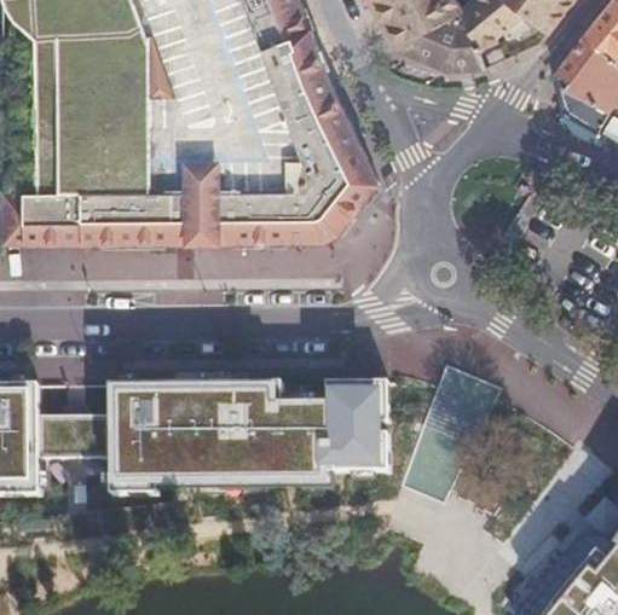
[(0,86),(11,86),(10,0),(0,0),(0,86)]
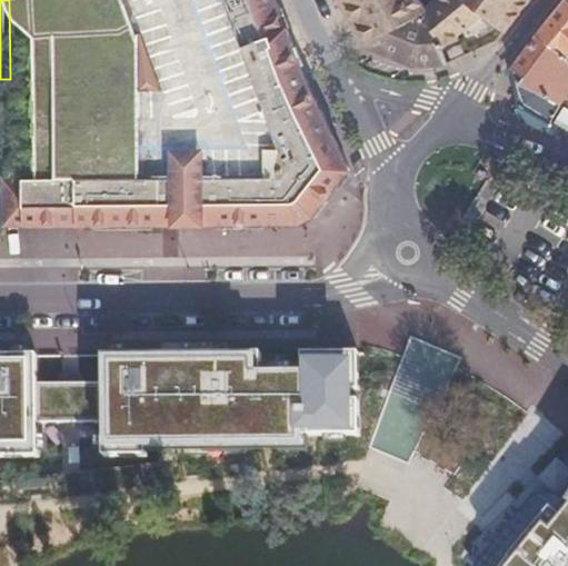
[(9,0),(10,79),(10,227),(308,222),(318,217),(339,190),(355,170),(337,136),(315,90),(305,67),(279,0),(9,0)]
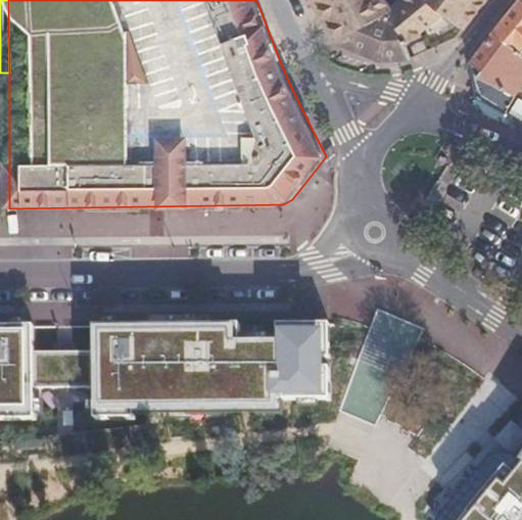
[(311,0),(322,20),(348,7),(354,19),(375,9),(379,15),(387,11),(380,0),(311,0)]
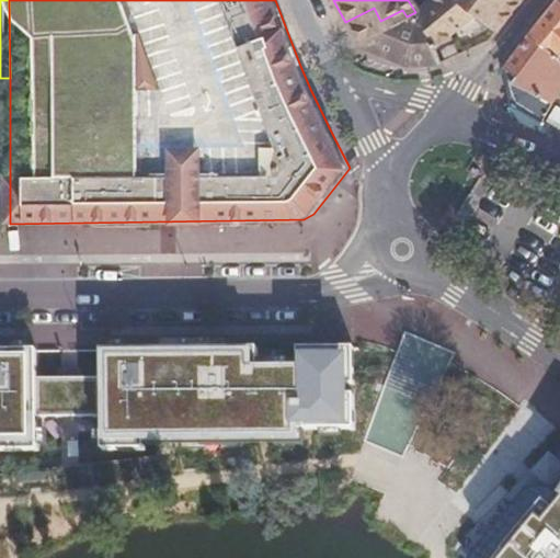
[(438,0),(420,24),(424,35),(429,48),(472,18),(494,35),(522,0),(438,0)]
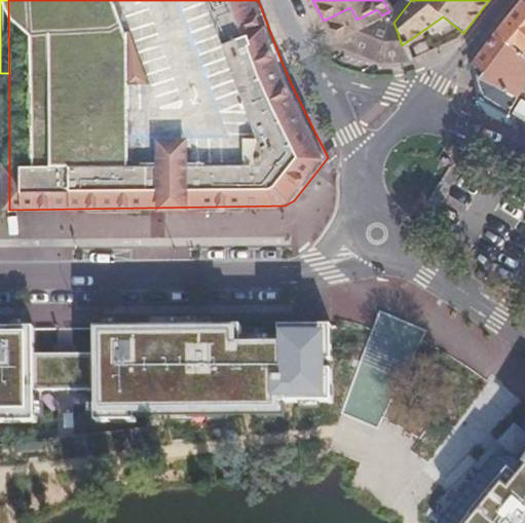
[(524,0),(521,0),(495,34),(524,59),(524,0)]
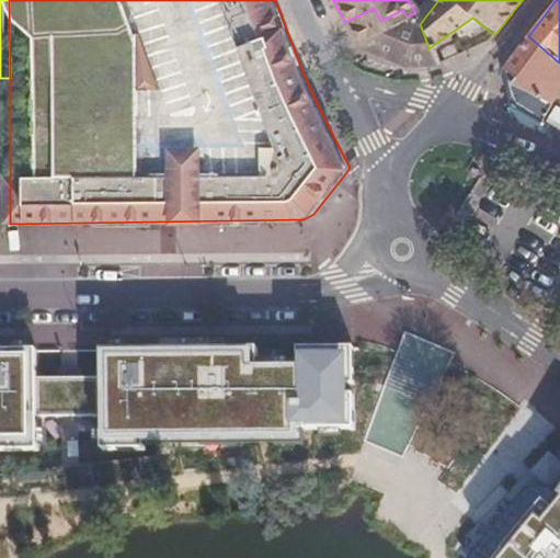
[(409,68),(435,64),(429,48),(424,35),(420,24),(415,12),(407,16),(402,10),(380,21),(374,8),(345,22),(357,46),(409,68)]
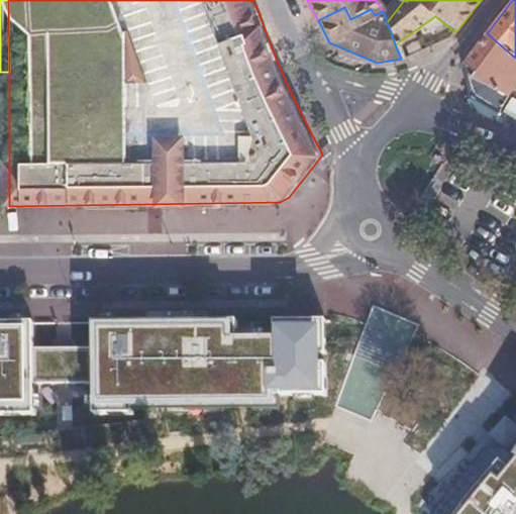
[(515,58),(487,33),(469,56),(463,62),(472,98),(497,113),(512,89),(515,84),(515,58)]
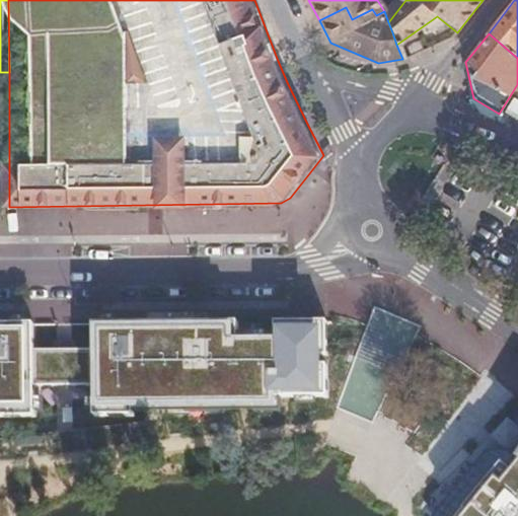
[(0,414),(9,415),(9,419),(49,418),(49,387),(107,386),(107,417),(159,417),(158,407),(299,404),(299,398),(341,398),(341,368),(334,368),(334,359),(341,359),(341,344),(326,344),(326,324),(289,324),(289,335),(252,335),(252,325),(157,325),(157,328),(144,328),(144,325),(106,325),(106,352),(85,352),(85,343),(69,343),(69,352),(48,352),(48,325),(0,325),(0,414)]
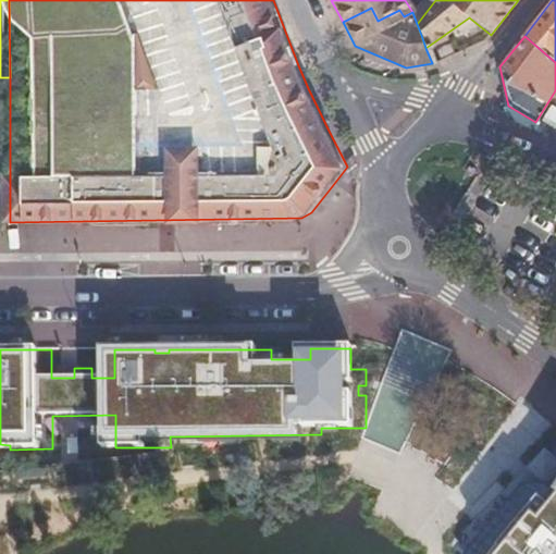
[(366,348),(350,348),(350,369),(366,369),(366,348)]
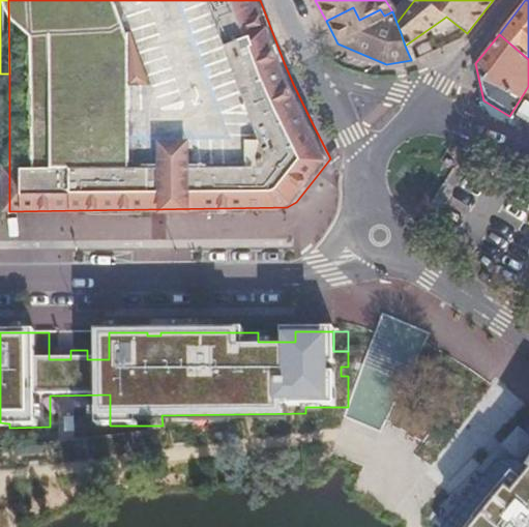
[(384,457),(399,446),(374,411),(359,422),(384,457)]
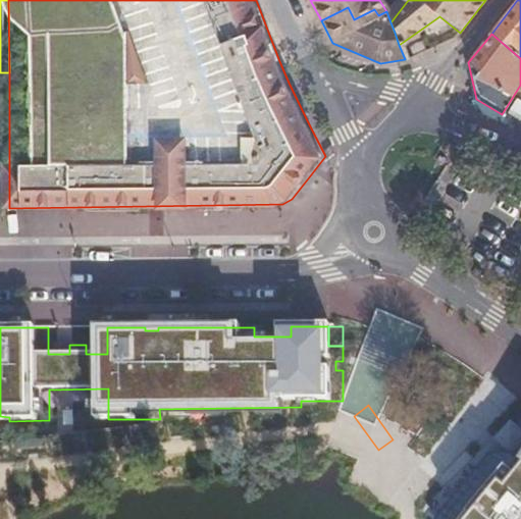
[(520,518),(520,455),(516,463),(520,466),(511,478),(502,470),(461,518),(520,518)]
